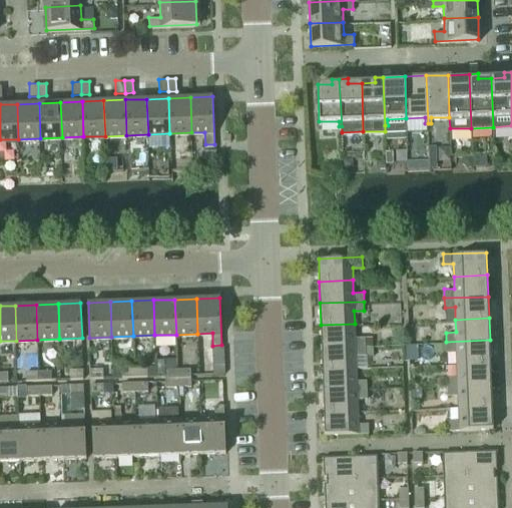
[(366,345),(365,336),(355,336),(355,324),(321,325),(322,347),(366,345)]
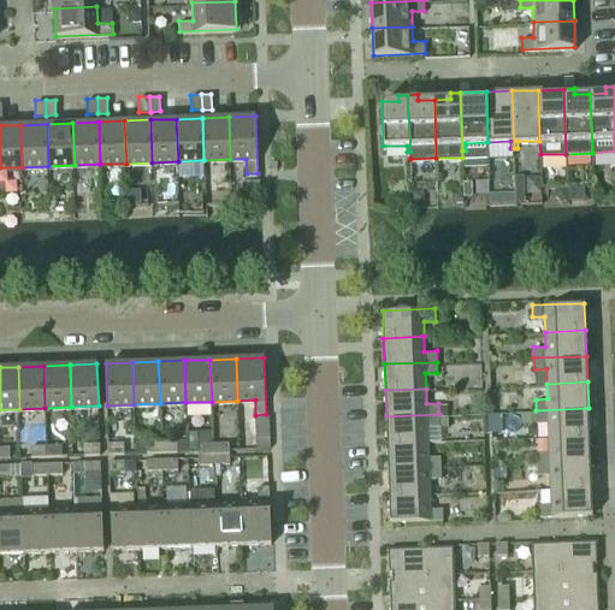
[(590,434),(589,408),(536,410),(536,421),(548,420),(549,436),(590,434)]
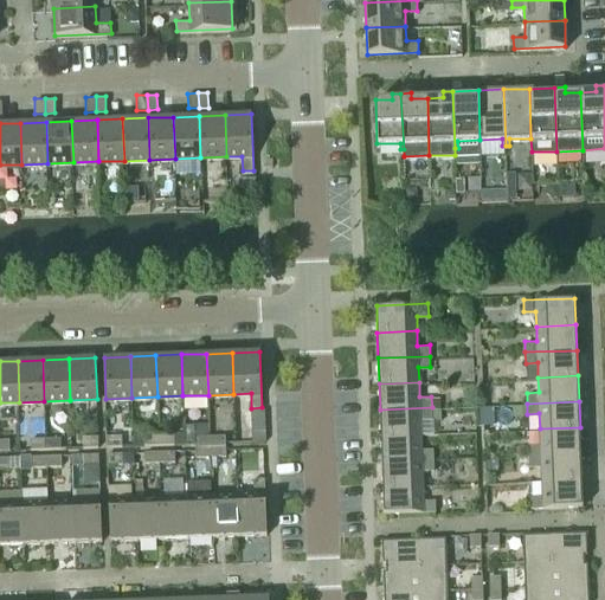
[(420,433),(420,418),(432,418),(432,407),(380,410),(381,434),(420,433)]
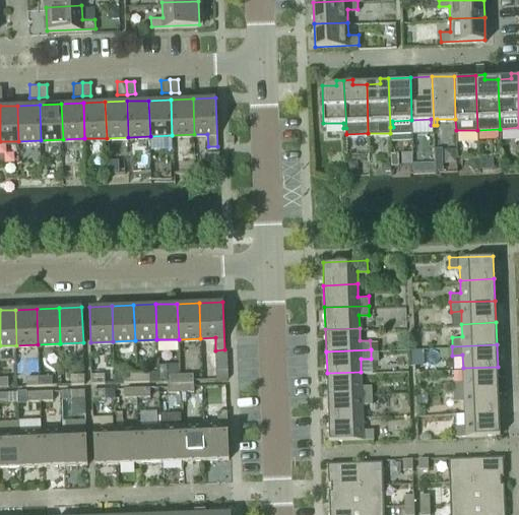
[(498,388),(498,367),(463,368),(463,380),(453,381),(454,390),(498,388)]
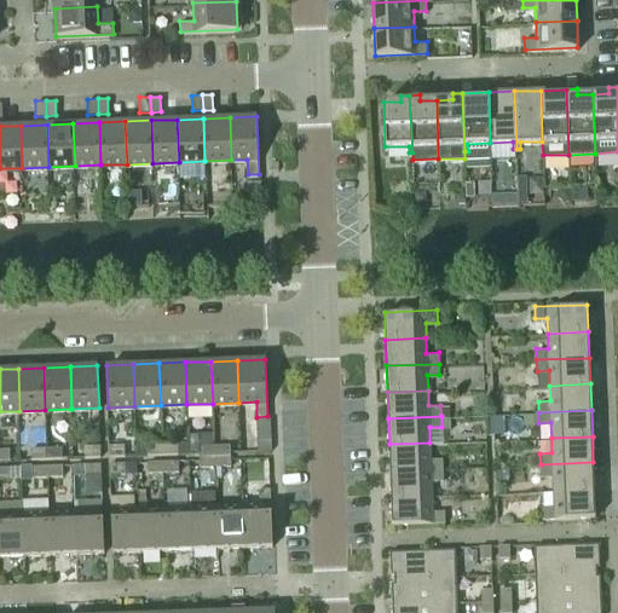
[(163,452),(162,441),(148,443),(148,452),(163,452)]
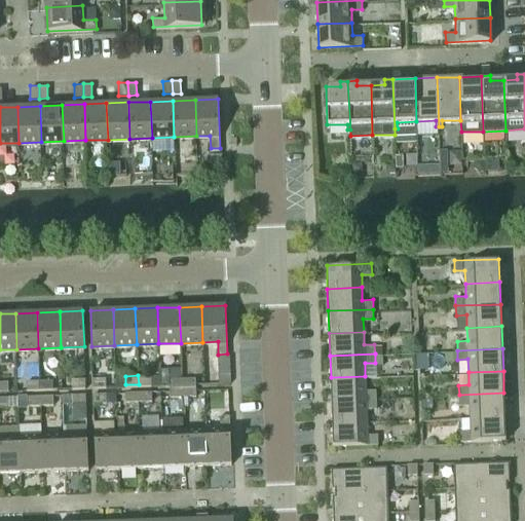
[(151,383),(151,375),(138,375),(139,384),(151,383)]
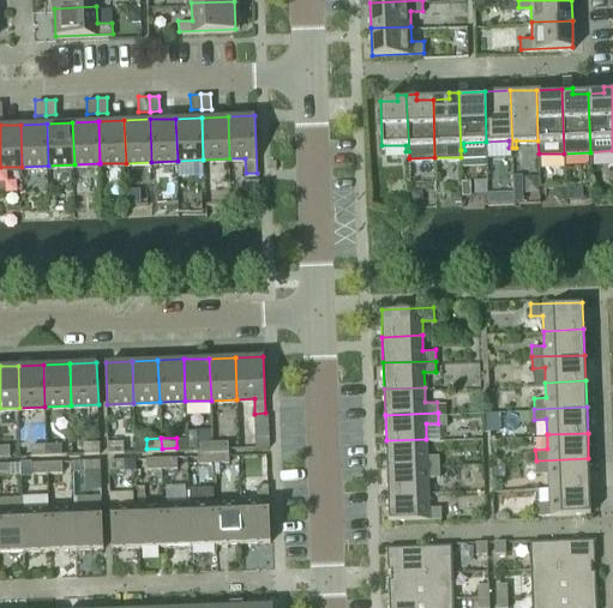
[(124,450),(124,439),(108,440),(108,451),(124,450)]
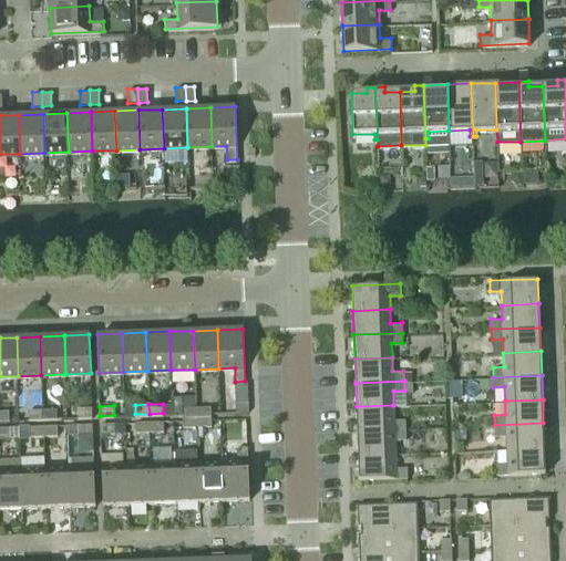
[(211,415),(211,405),(197,406),(197,415),(211,415)]
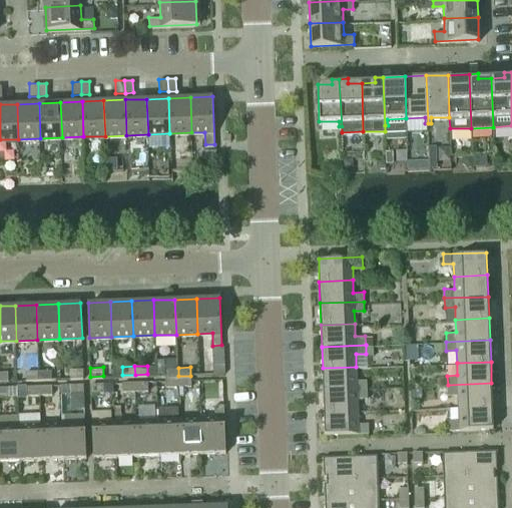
[(367,388),(367,379),(357,379),(356,367),(323,368),(323,390),(367,388)]
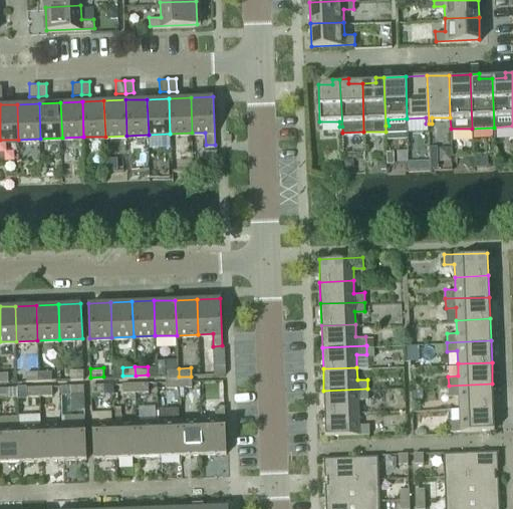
[(83,377),(83,368),(70,368),(70,377),(83,377)]
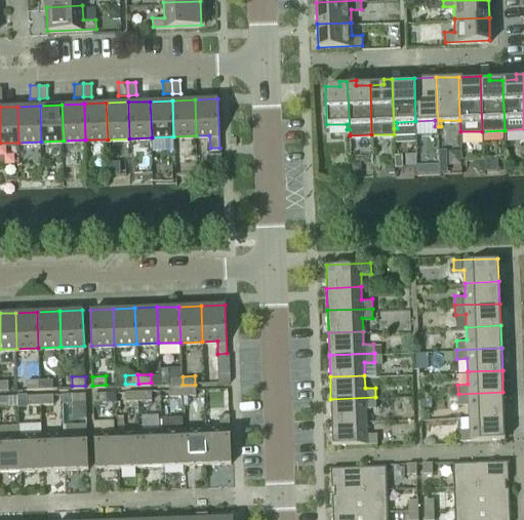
[(183,385),(183,376),(169,376),(169,386),(183,385)]
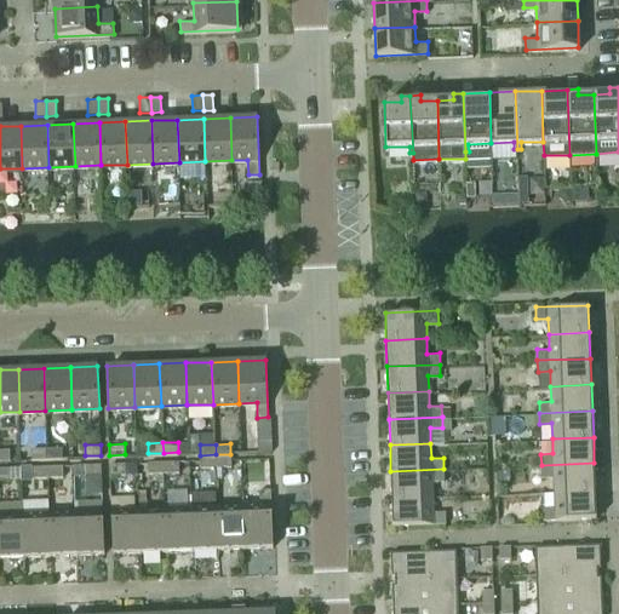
[(62,457),(62,446),(46,447),(47,457),(62,457)]
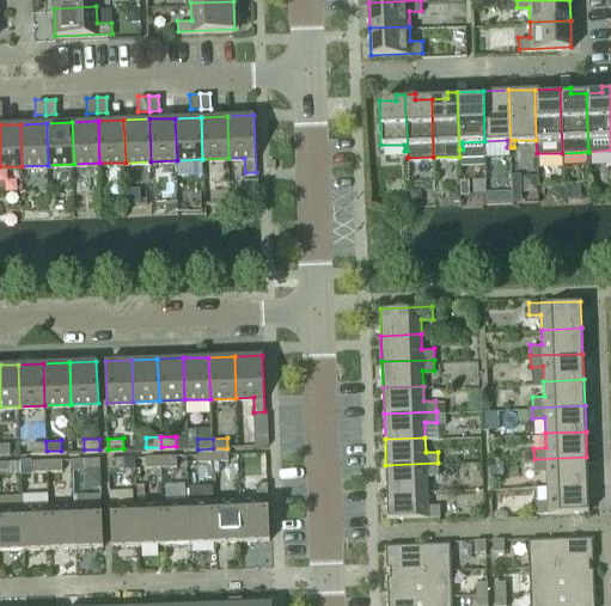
[(47,451),(46,441),(31,441),(31,452),(47,451)]
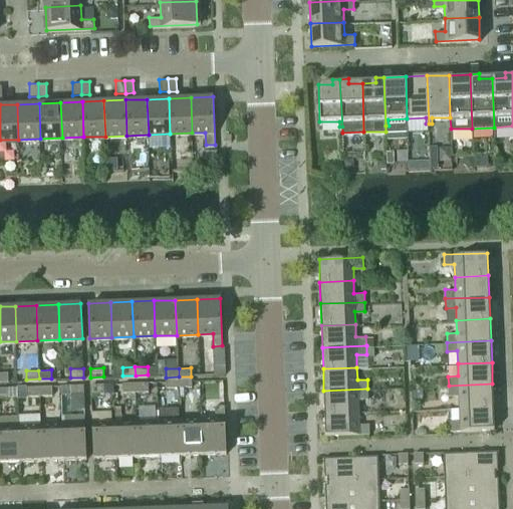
[(0,379),(8,380),(8,371),(0,371),(0,379)]
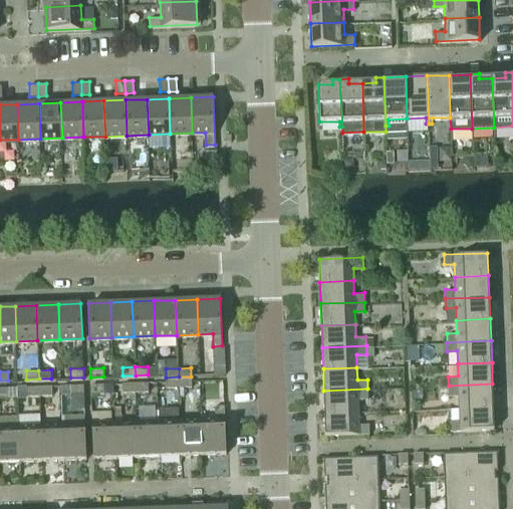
[(179,386),(179,376),(166,377),(167,386),(179,386)]
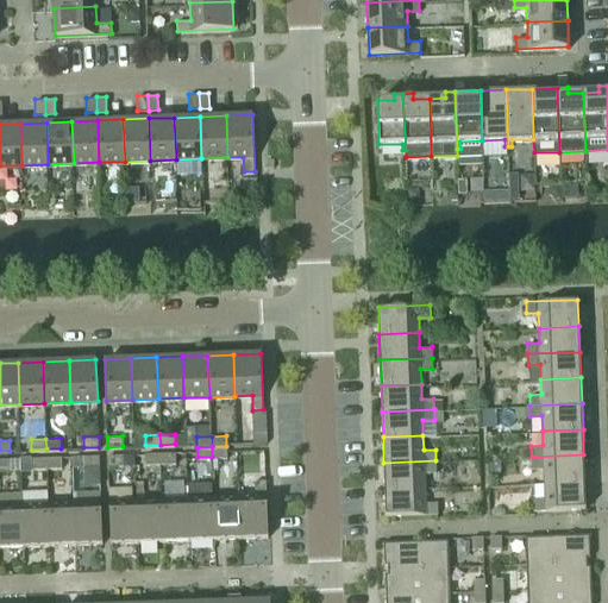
[(227,456),(227,450),(226,446),(212,446),(212,457),(227,456)]
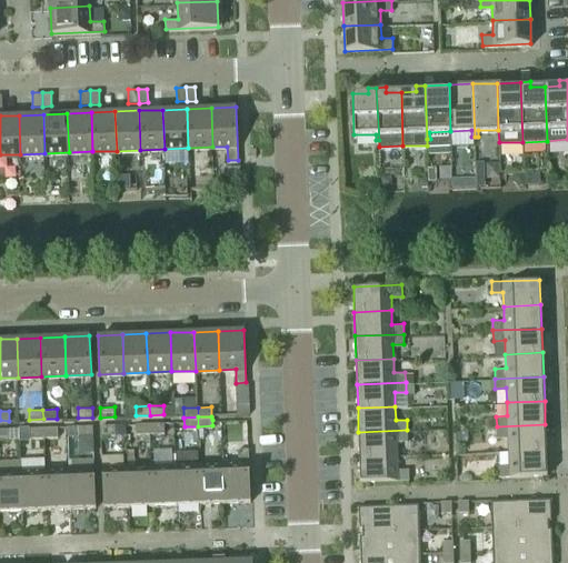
[(165,431),(163,421),(150,422),(150,432),(165,431)]
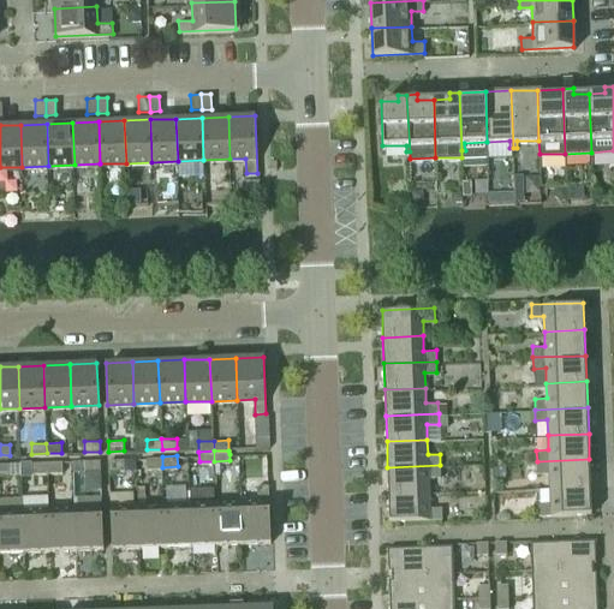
[(162,467),(162,457),(147,457),(148,467),(162,467)]
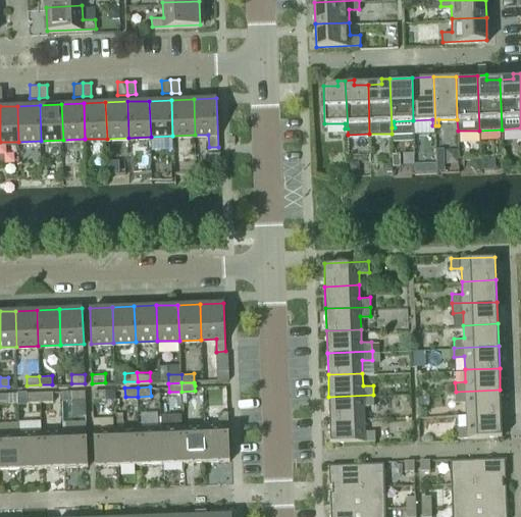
[(105,398),(105,389),(92,390),(93,398),(105,398)]
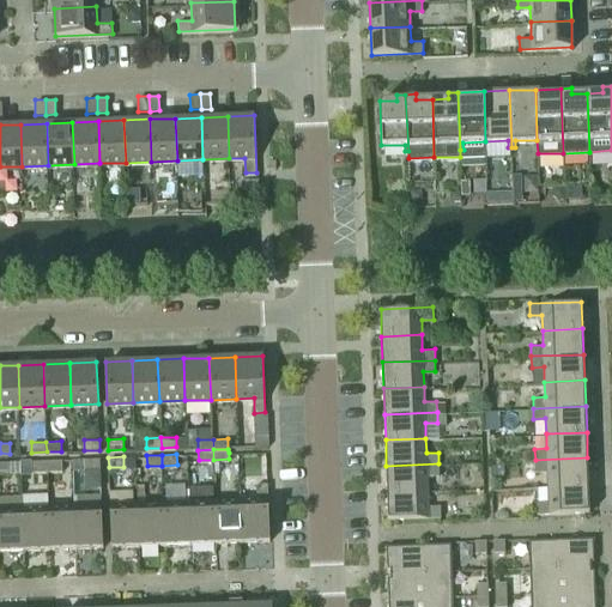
[(101,468),(100,457),(85,457),(85,468),(101,468)]
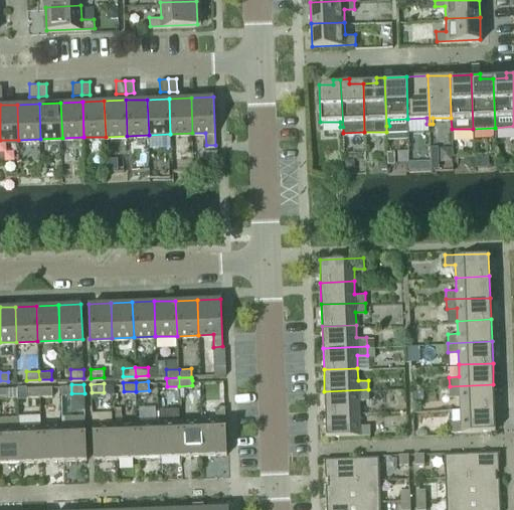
[(494,406),(493,384),(450,386),(450,395),(460,395),(461,407),(494,406)]
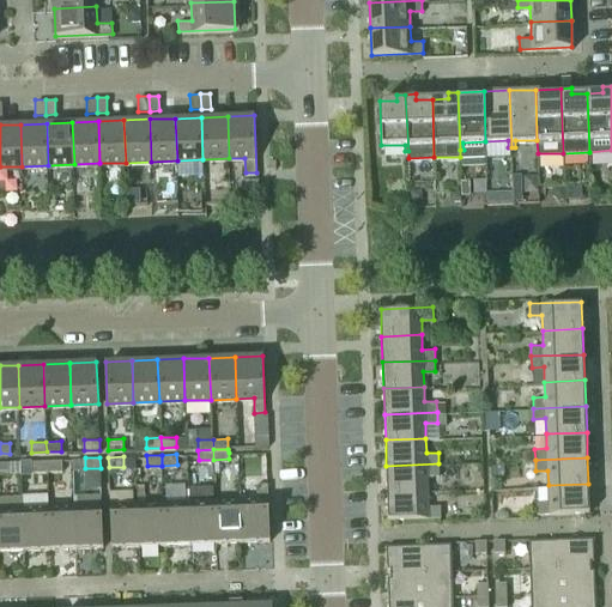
[(47,469),(47,459),(31,460),(32,471),(47,469)]
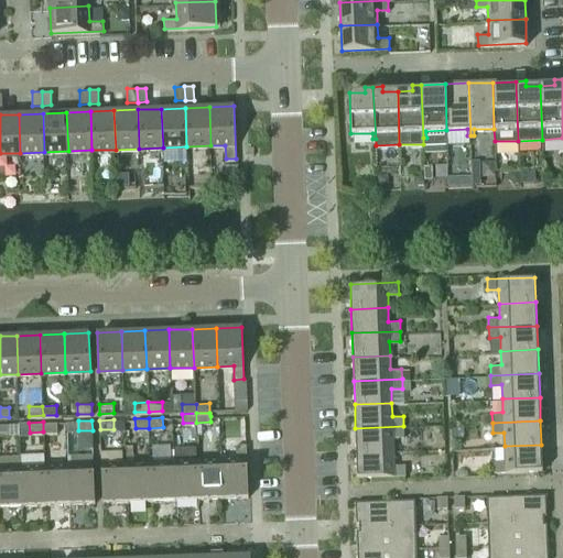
[(57,431),(57,422),(43,422),(43,431),(57,431)]
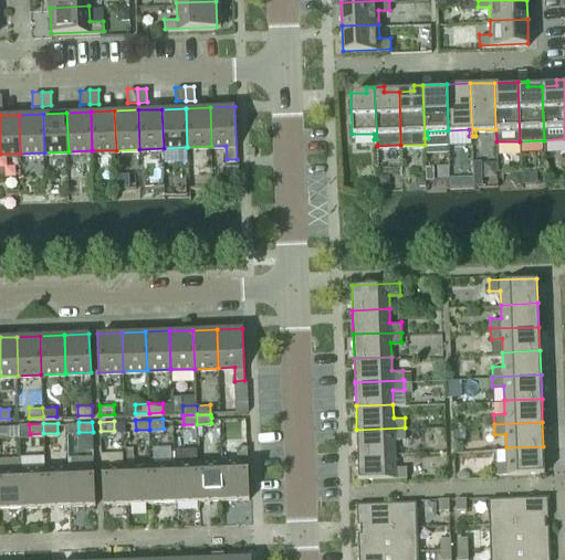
[(0,434),(10,434),(9,425),(0,424),(0,434)]
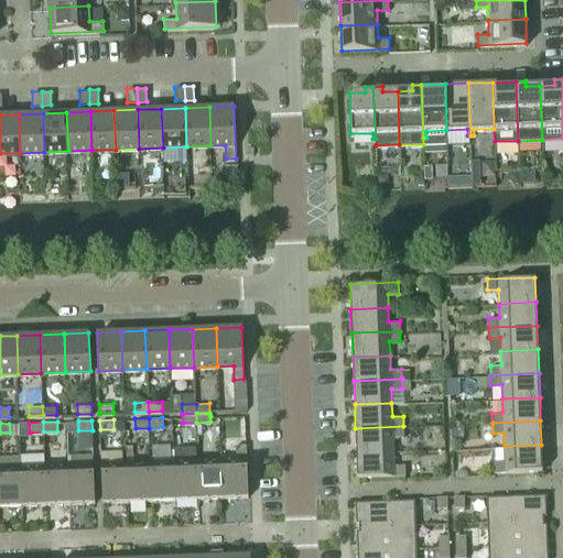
[(393,450),(393,436),(404,436),(403,426),(355,428),(356,451),(393,450)]
